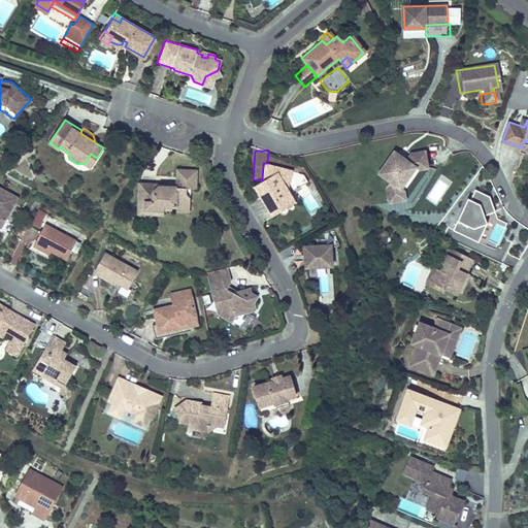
[(402,188),(416,166),(426,165),(425,151),(410,152),(406,159),(394,151),(380,173),(392,182),(389,188),(392,202),(400,200),(399,194),(402,188)]
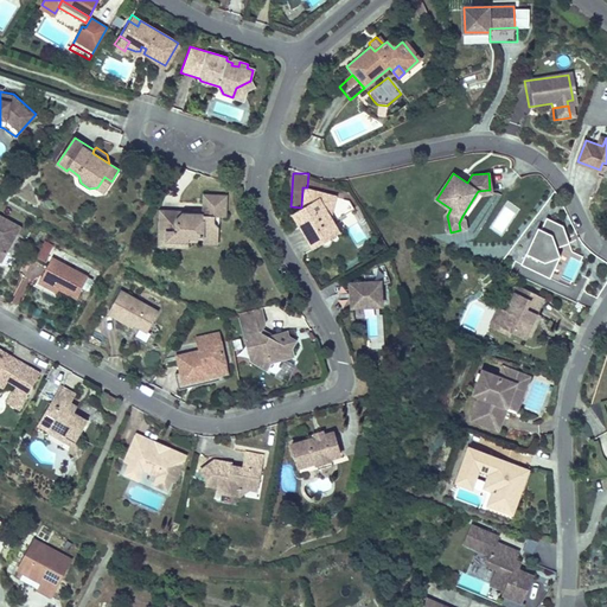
[(104,177),(97,187),(104,192),(112,181),(104,177)]
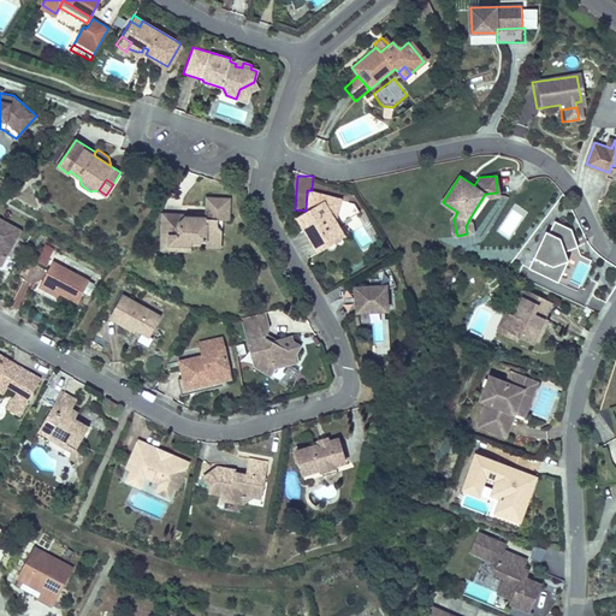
[(330,231),(338,225),(360,213),(354,203),(312,195),(307,208),(309,212),(297,219),(318,253),(336,241),(330,231)]
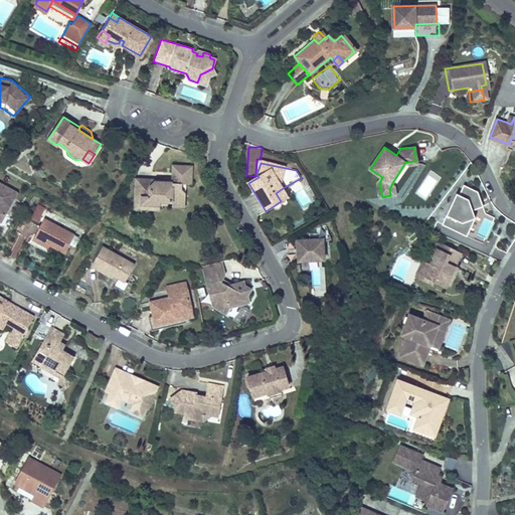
[(158,205),(169,205),(169,209),(185,210),(185,195),(180,190),(180,184),(186,184),(191,185),(192,166),(171,165),(170,181),(170,184),(149,183),(149,181),(149,179),(134,178),(133,204),(146,204),(146,210),(158,211),(158,205)]
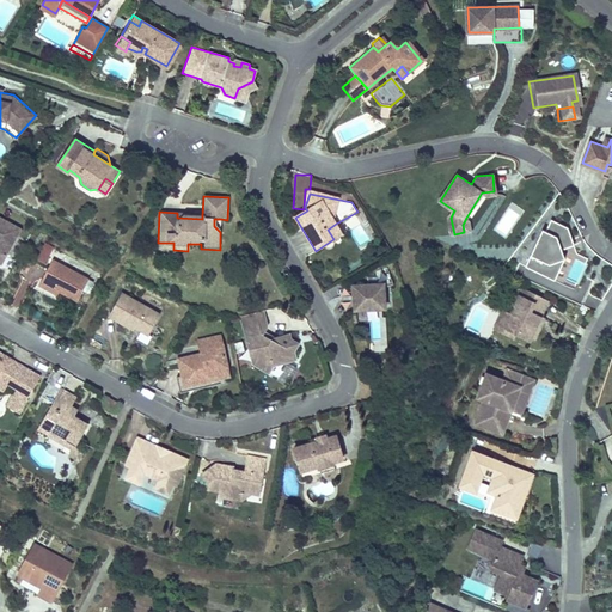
[(0,252),(4,256),(19,228),(0,216),(0,252)]
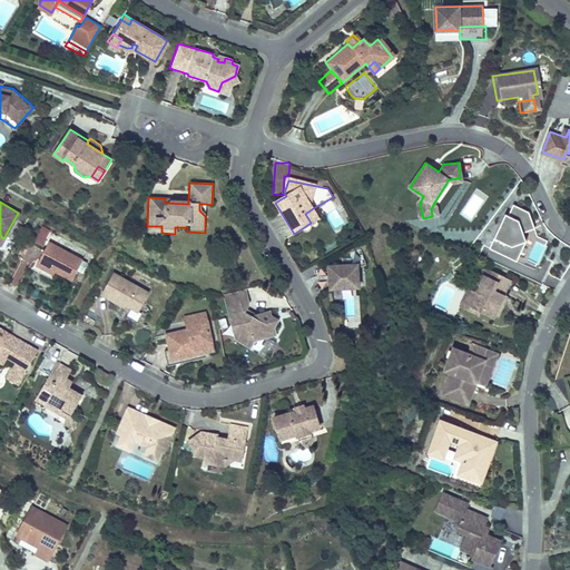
[(441,215),(439,205),(434,203),(431,209),(432,216),(441,215)]
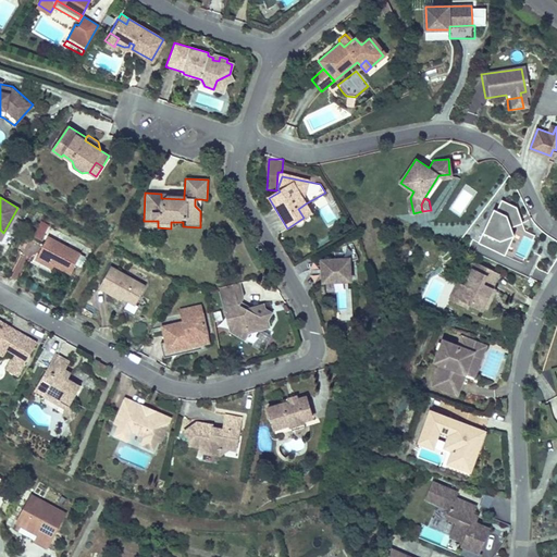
[(525,230),(517,207),(503,199),(497,210),(494,209),(479,242),(522,262),(524,259),(515,254),(523,234),(533,239),(535,235),(525,230)]
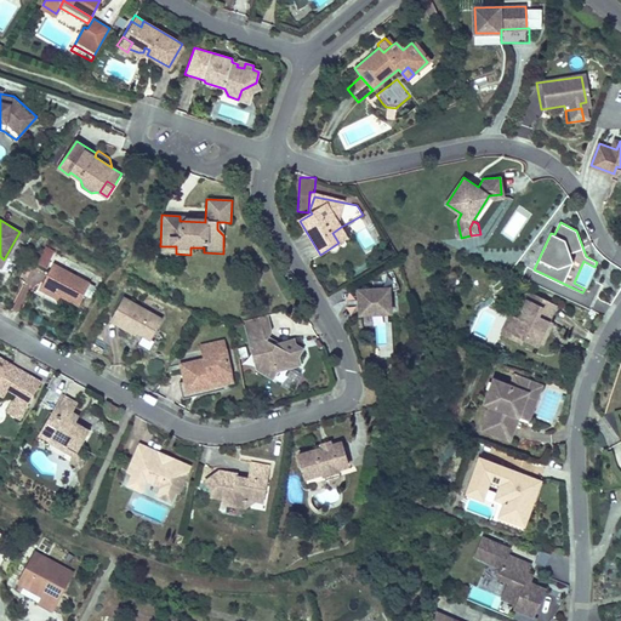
[(348,237),(341,227),(332,233),(339,243),(348,237)]
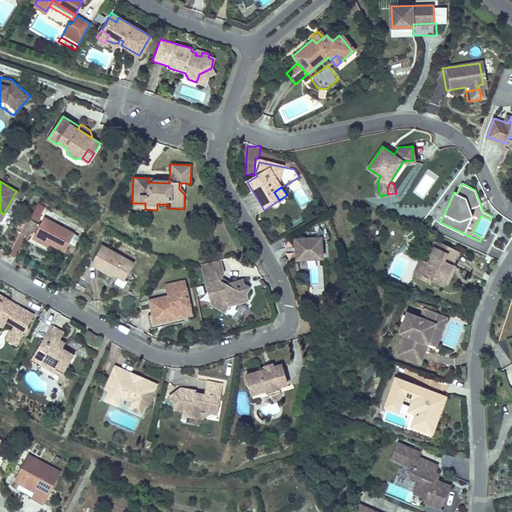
[(37,203),(30,216),(39,220),(45,207),(37,203)]
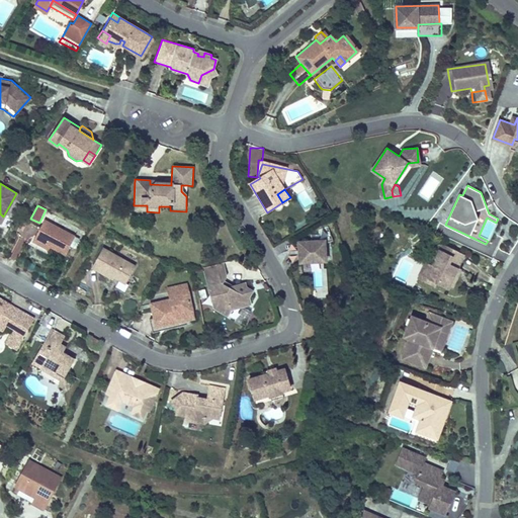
[(35,237),(53,246),(67,255),(77,237),(45,220),(35,237)]
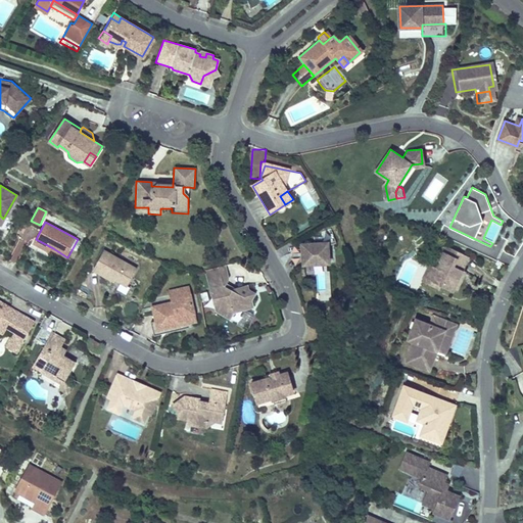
[(28,225),(19,234),(28,241),(36,233),(28,225)]
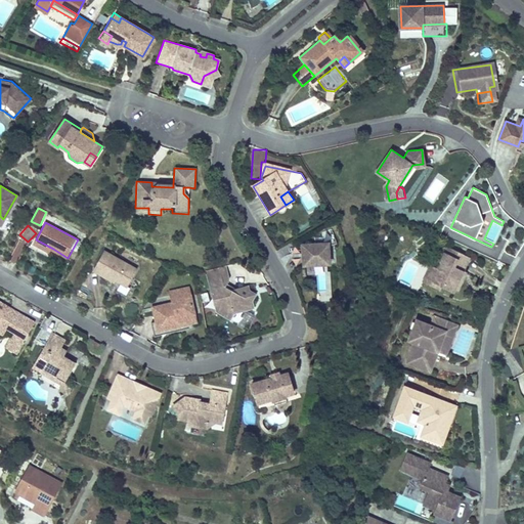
[(316,246),(304,247),(306,266),(332,265),(332,258),(330,258),(330,252),(332,253),(331,248),(338,246),(334,232),(324,234),(324,239),(316,239),(316,246)]
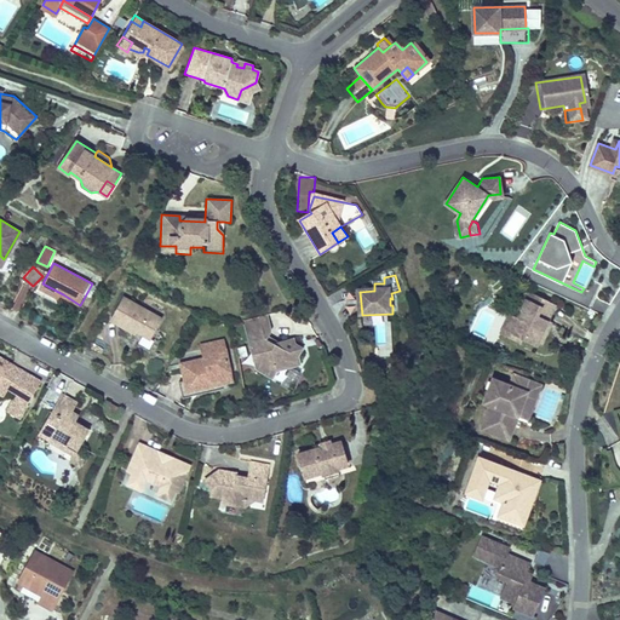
[(61,298),(63,294),(42,283),(40,286),(61,298)]
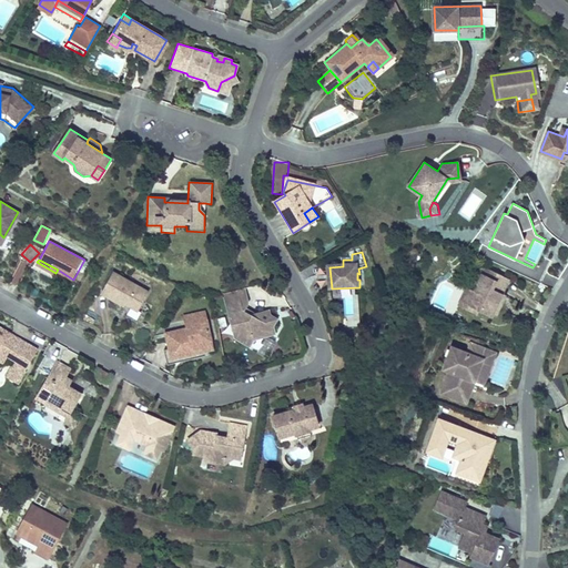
[(499,302),(503,293),(507,284),(500,281),(504,275),(485,266),(474,290),(467,287),(462,298),(469,302),(466,308),(477,313),(480,306),(497,314),(503,303),(499,302)]
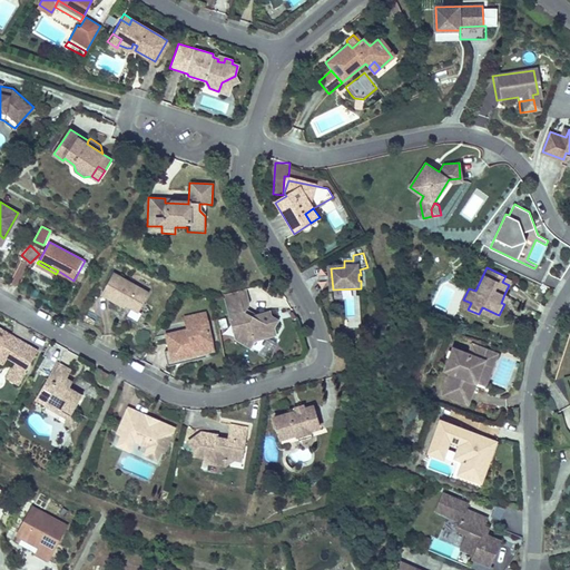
[(123,300),(127,303),(139,310),(149,292),(114,272),(101,293),(120,304),(123,300)]
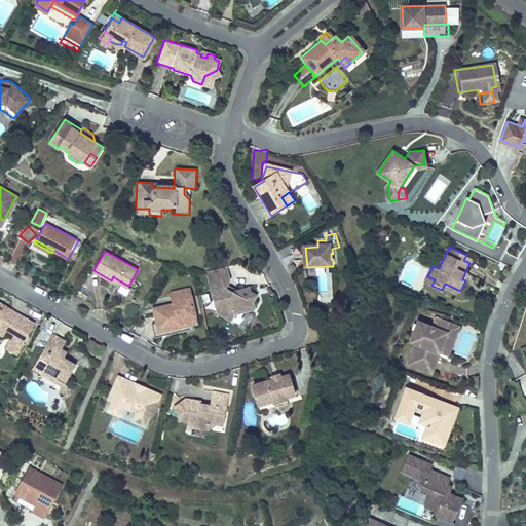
[(233,279),(229,265),(209,270),(217,299),(224,298),(225,304),(221,312),(236,320),(240,311),(258,306),(256,298),(260,294),(256,289),(255,291),(253,286),(237,290),(230,289),(229,285),(230,284),(233,279)]
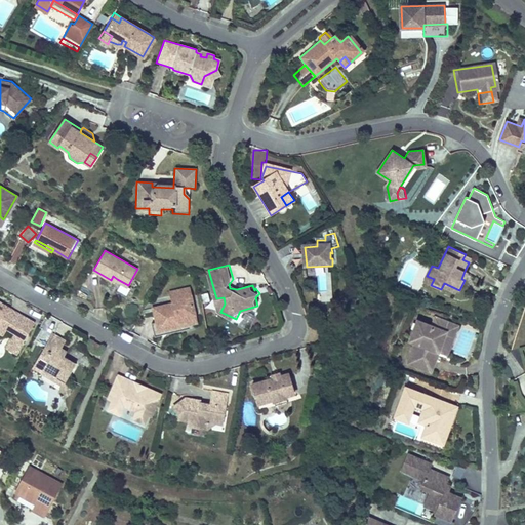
[(329,294),(321,296),(323,304),(334,304),(333,275),(327,275),(329,294)]
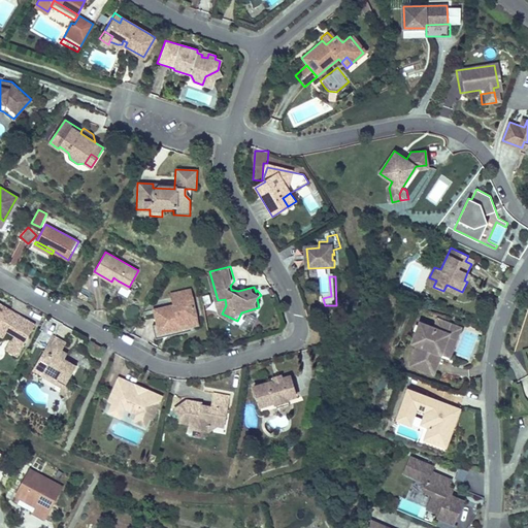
[(433,287),(436,281),(429,277),(427,284),(433,287)]
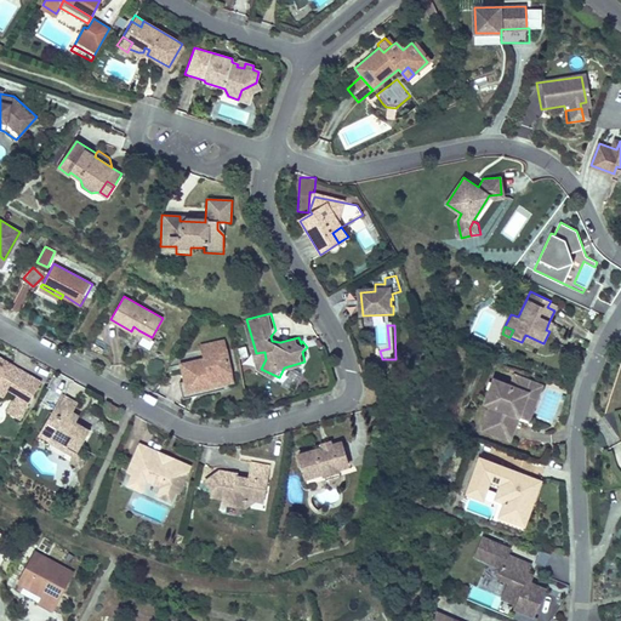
[(540,342),(525,335),(524,339),(539,346),(540,342)]
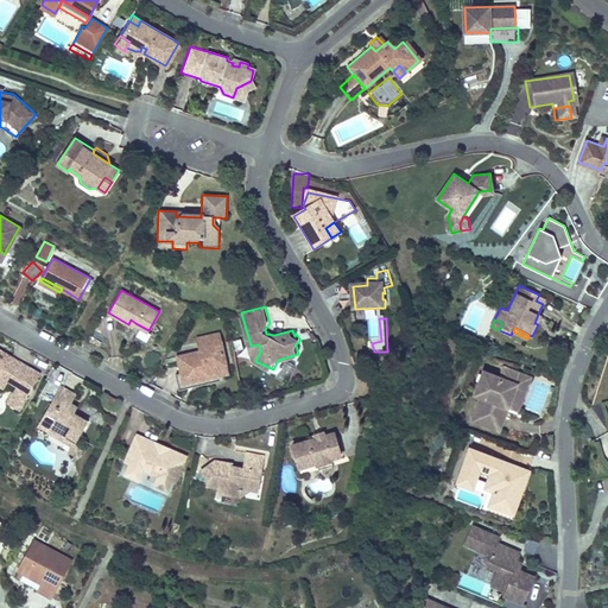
[(181,384),(176,385),(177,392),(219,382),(217,379),(228,377),(226,366),(228,365),(222,342),(220,342),(217,333),(195,339),(197,352),(173,356),(178,375),(181,384)]
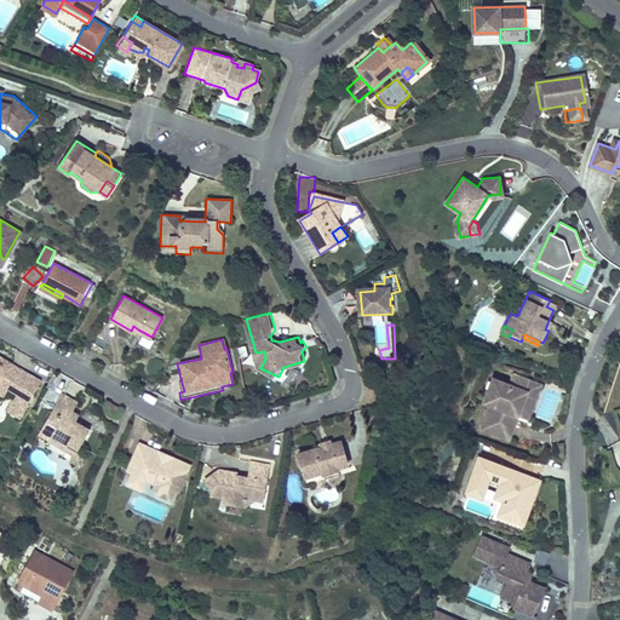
[(256,352),(260,368),(265,359),(264,351),(256,352)]
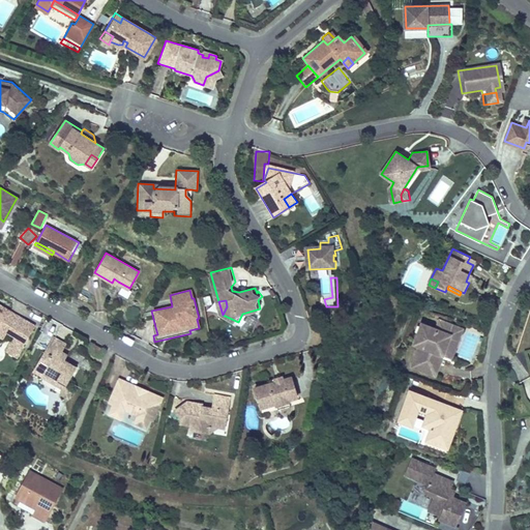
[(37,327),(19,316),(17,319),(7,314),(8,311),(0,305),(0,332),(6,336),(10,330),(19,334),(8,352),(19,358),(37,327)]
